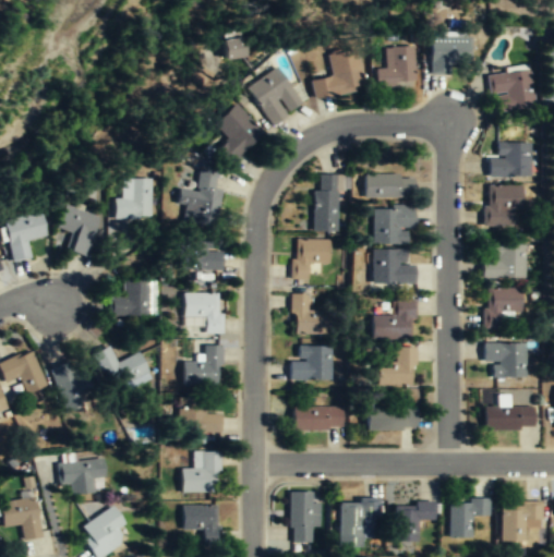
[(231,57),(251,55),(249,35),(229,38),(231,57)]
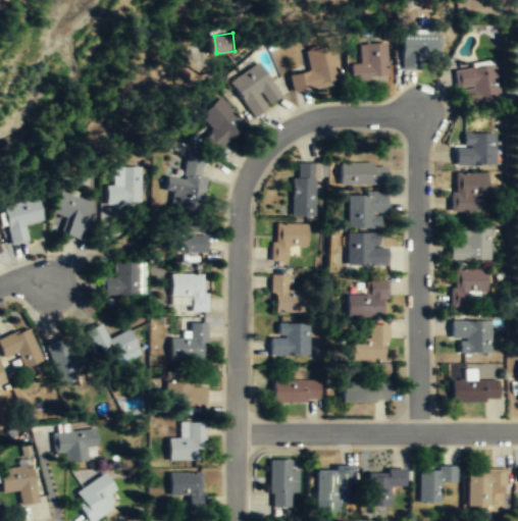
[(442,34),(403,34),(403,70),(425,70),(425,59),(442,59),(442,34)]
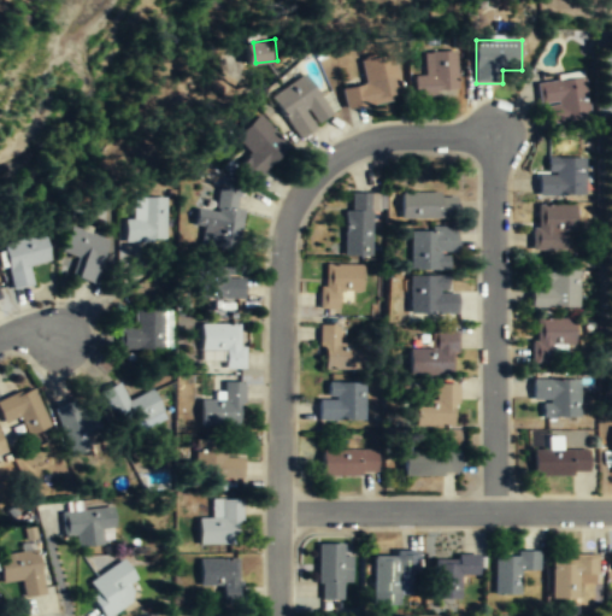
[(416,76),(417,94),(462,93),(460,52),(427,52),(427,76),(416,76)]
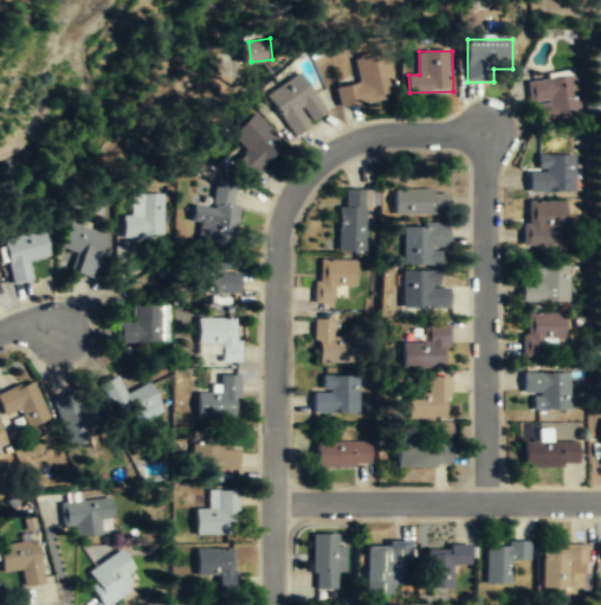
[(341,105),(395,100),(391,58),(357,62),(360,83),(338,85),(341,105)]
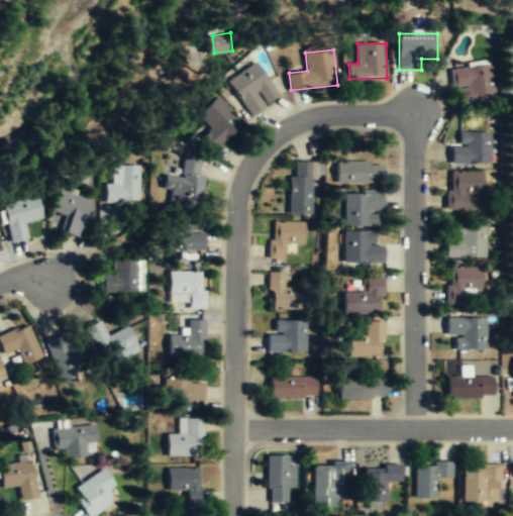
[(249,115),(280,98),(259,62),(228,79),(249,115)]
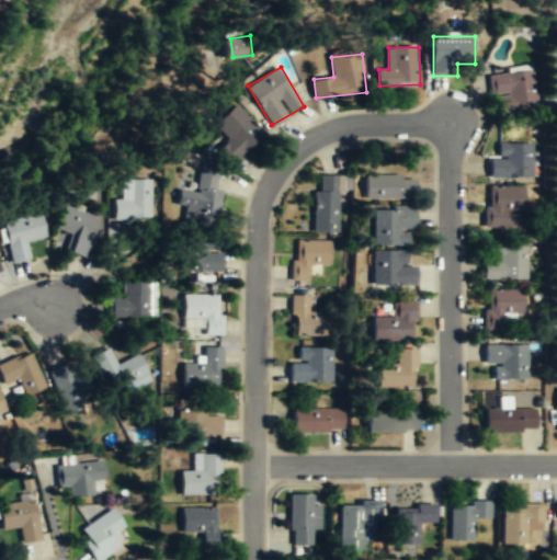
[(493,95),(501,95),(503,112),(540,107),(535,69),(491,75),(493,95)]
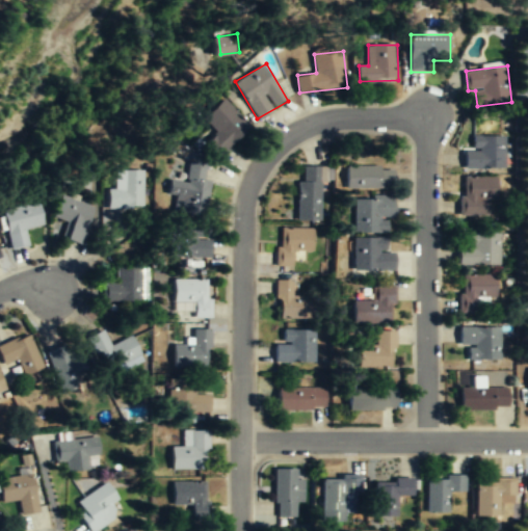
[(251,125),(222,99),(204,118),(217,132),(204,147),(217,159),(251,125)]
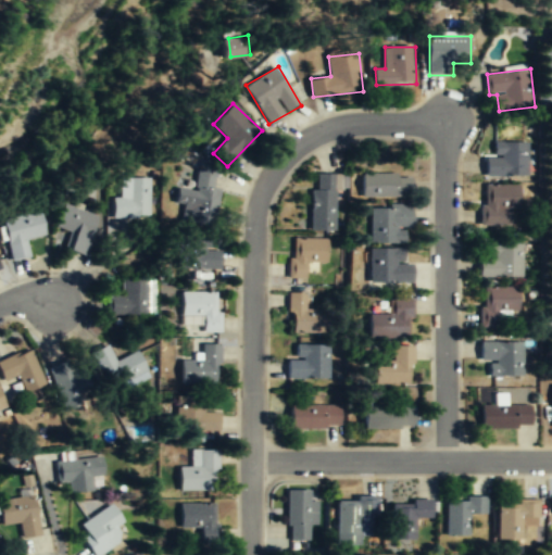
[(529,176),(529,142),(496,142),(496,158),(487,158),(487,176),(529,176)]
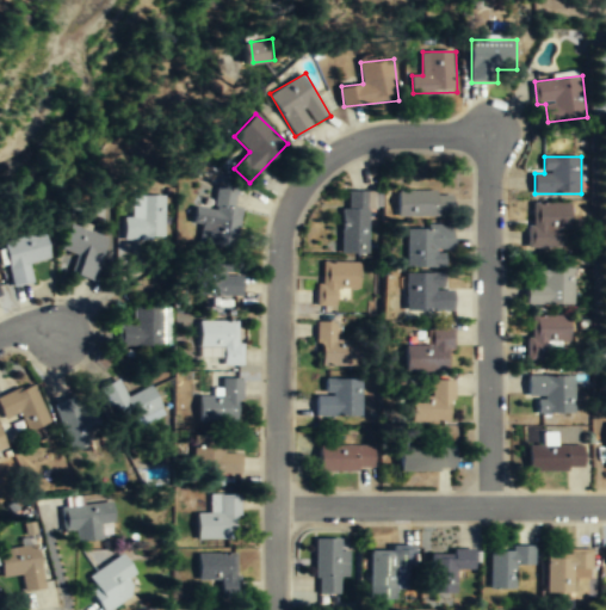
[(245,207),(237,205),(239,189),(218,186),(216,209),(196,208),(195,223),(203,225),(201,242),(240,247),(245,207)]
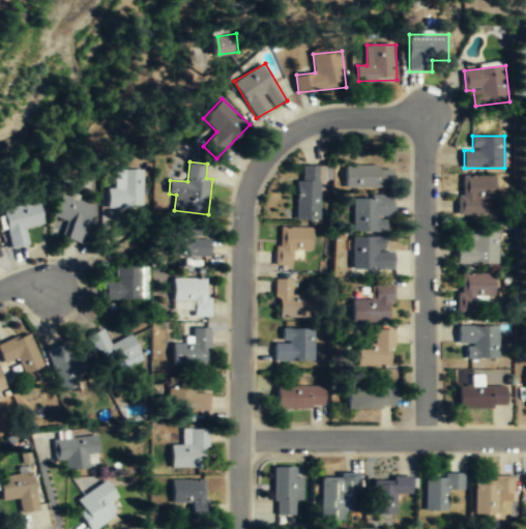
[(395,165),(347,165),(347,188),(395,188),(395,165)]
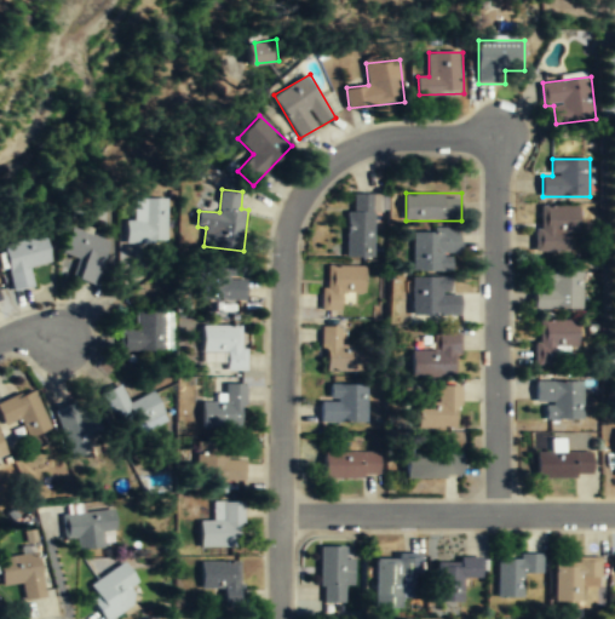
[(350,256),(379,256),(379,194),(350,194),(350,256)]
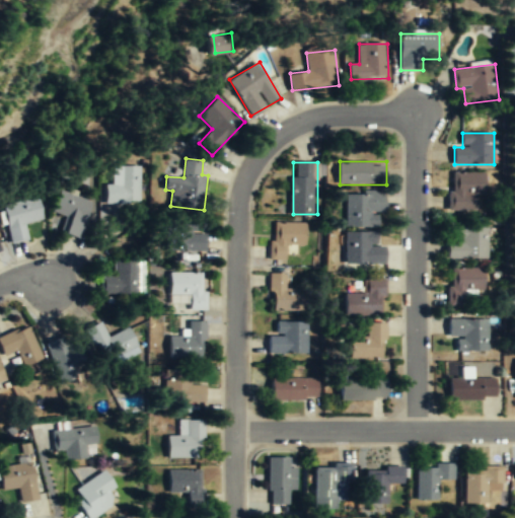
[(142,166),(114,166),(114,185),(107,185),(107,203),(142,203),(142,166)]
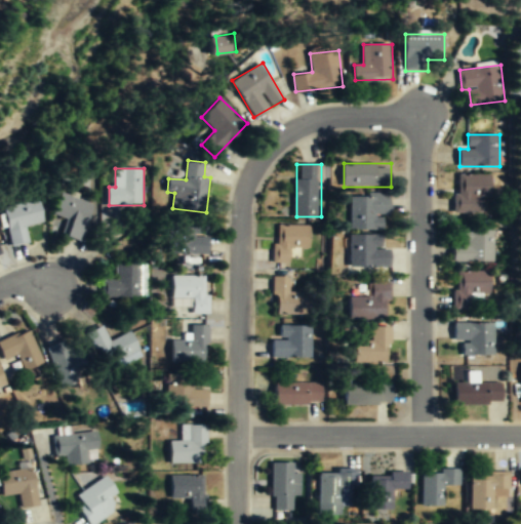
[(456,174),(456,212),(474,212),(475,194),(491,194),(491,175),(456,174)]
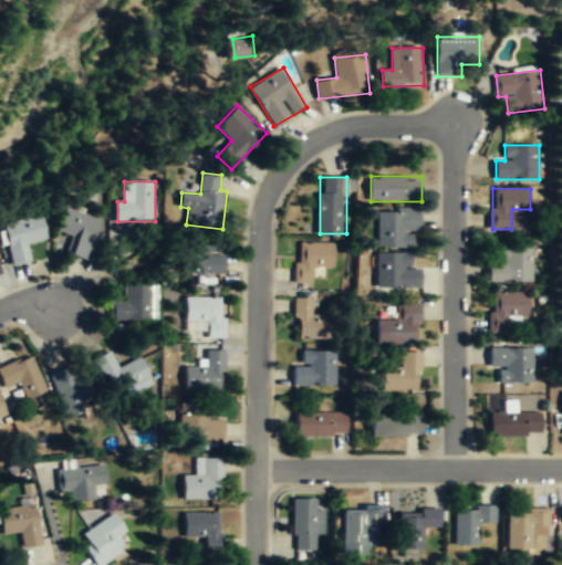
[(72,253),(91,259),(102,218),(64,208),(59,232),(76,237),(72,253)]
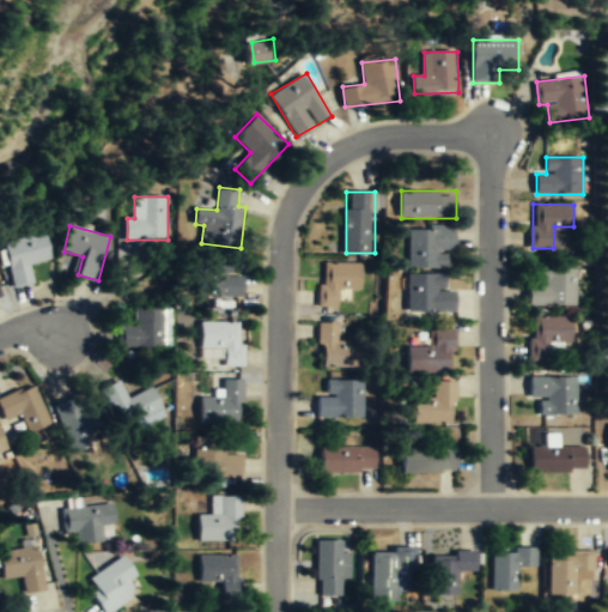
[(411,228),(411,268),(448,268),(448,250),(457,250),(456,228),(411,228)]
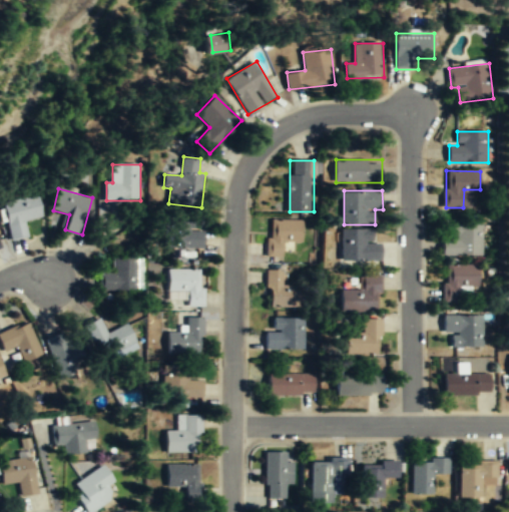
[(29,236),(27,220),(43,218),(40,196),(4,201),(10,239),(29,236)]
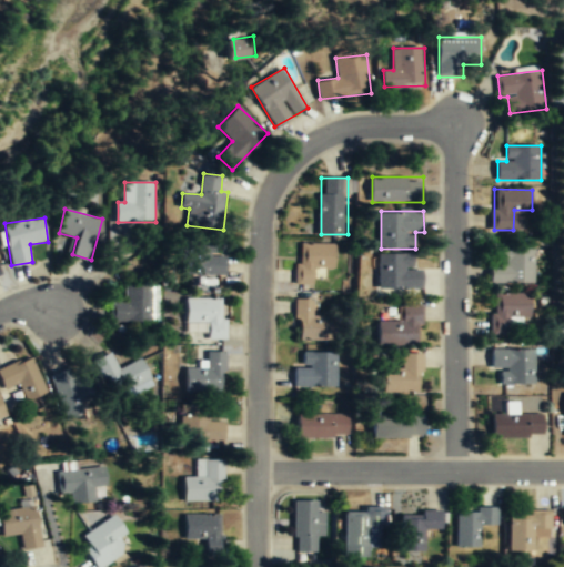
[(229,274),(229,255),(213,255),(213,243),(184,243),(184,274),(229,274)]
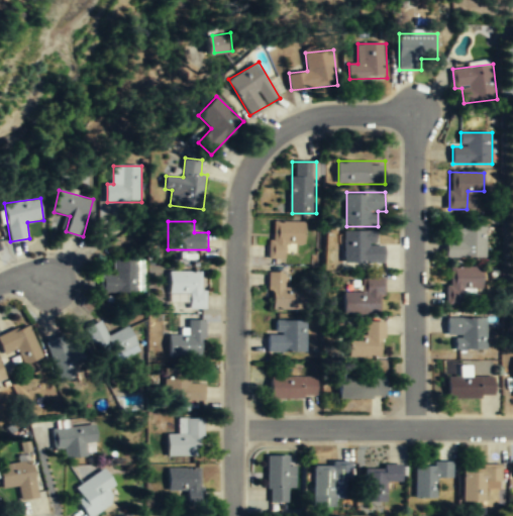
[(308,222),(271,222),(271,259),(288,259),(288,243),(308,243),(308,222)]
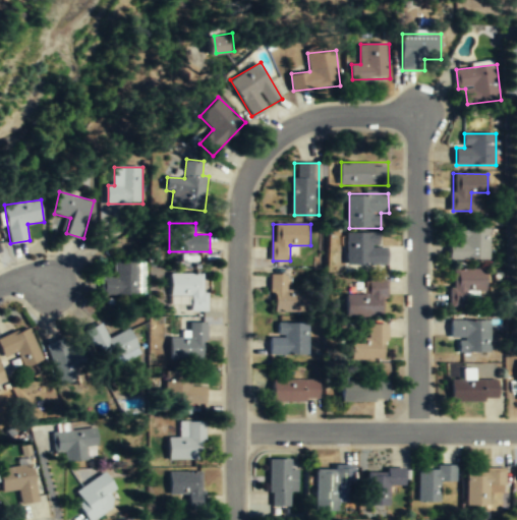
[(492,227),(460,227),(460,243),(452,243),(452,260),(492,260),(492,227)]
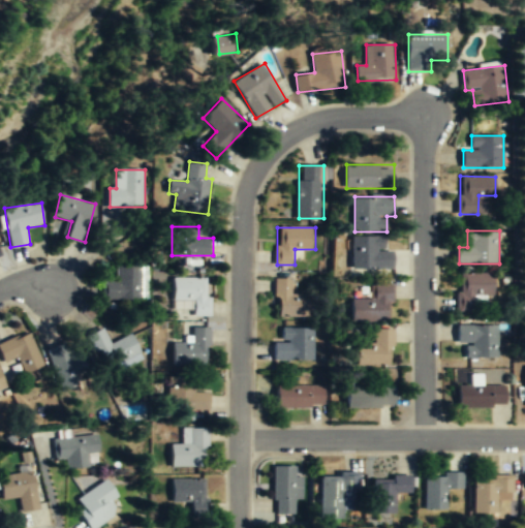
[(395,251),(385,251),(385,237),(353,237),(353,270),(395,270),(395,251)]
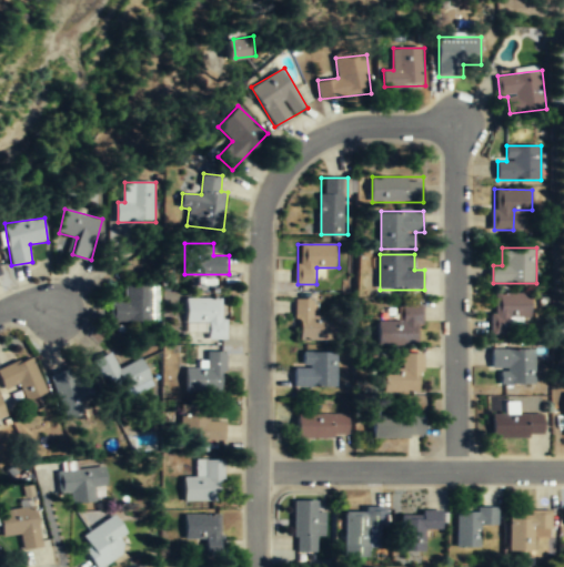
[(128,301),(113,301),(113,322),(154,322),(154,285),(128,285),(128,301)]
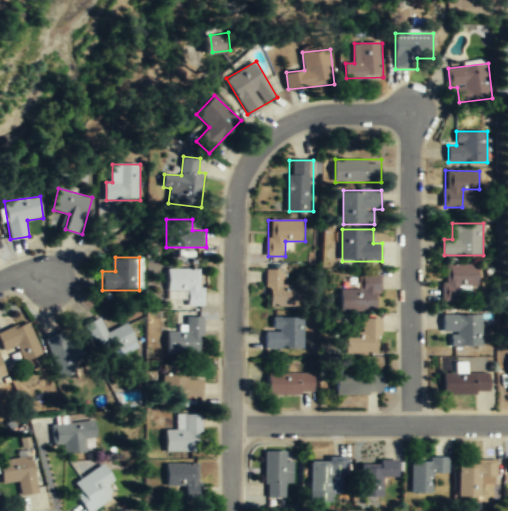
[(444,282),(444,302),(464,302),(464,290),(480,290),(480,265),(450,265),(450,282),(444,282)]
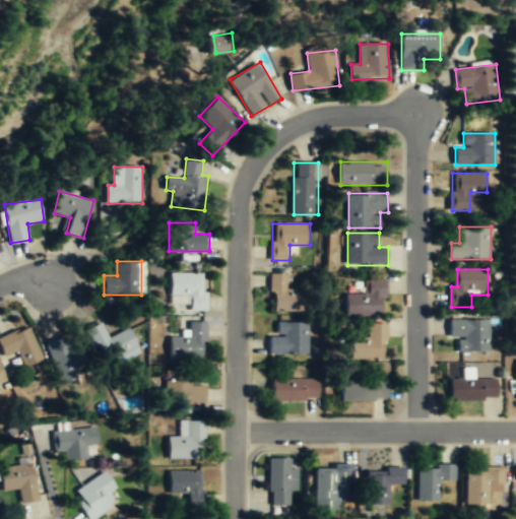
[(275,311),(309,311),(309,290),(294,292),(293,272),(270,272),(271,287),(274,287),(275,311)]
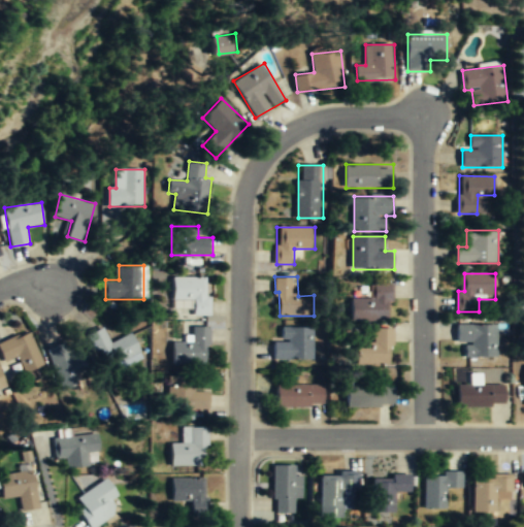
[(209,277),(173,277),(174,301),(194,300),(194,316),(209,316),(209,277)]
